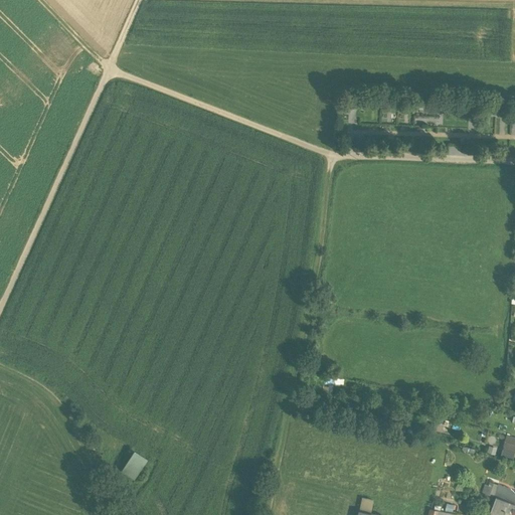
[(514,450),(514,438),(506,436),(502,448),(514,452),(514,450)]
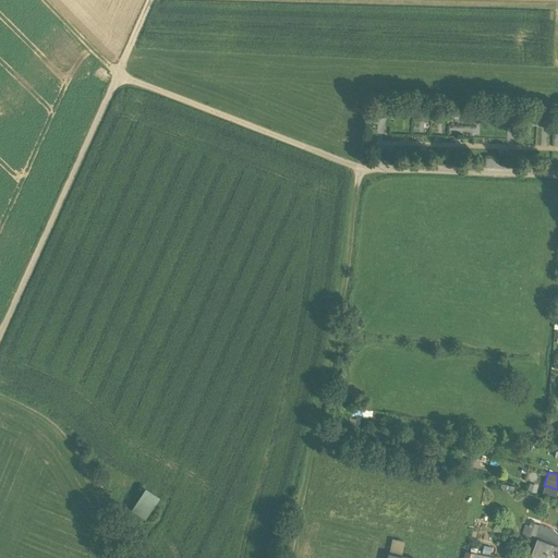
[(158,499),(145,490),(132,510),(145,519),(158,499)]
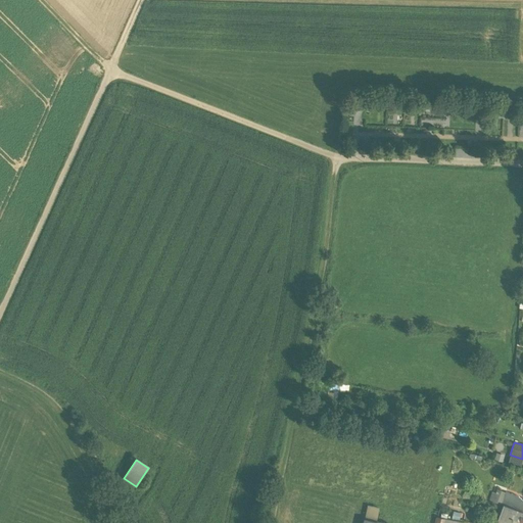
[(496,490),(492,502),(502,504),(505,493),(496,490)]
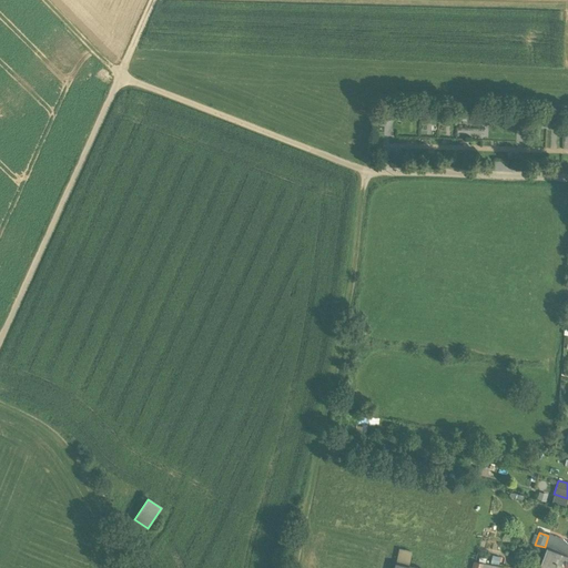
[(567,544),(563,539),(548,535),(548,536),(545,547),(544,548),(546,549),(565,556),(567,557),(567,544)]
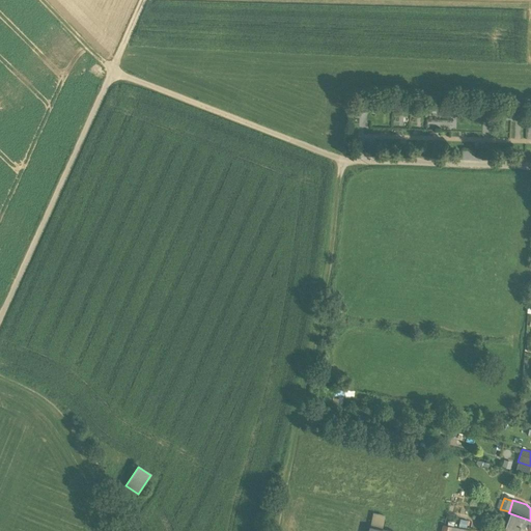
[(383,514),(373,512),(369,527),(381,529),(383,514)]
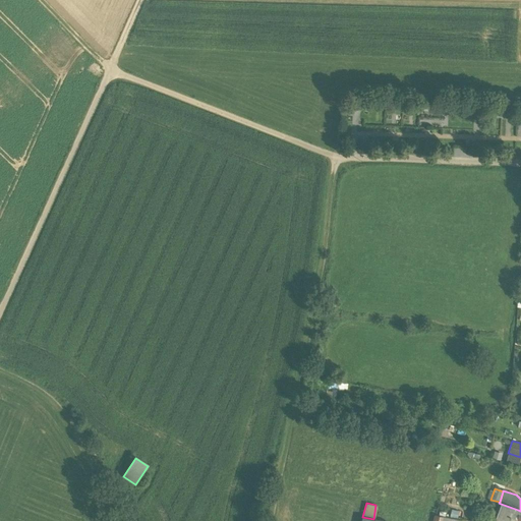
[(520,520),(520,511),(518,510),(501,504),(495,520),(497,520),(507,520),(509,517),(510,517),(520,520)]
